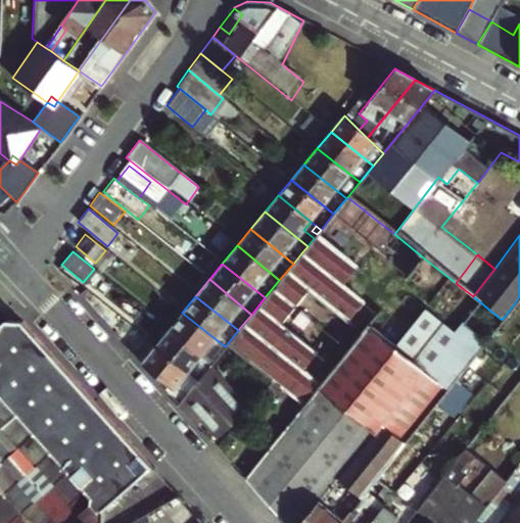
[(225,346),(182,313),(169,329),(210,364),(225,346)]
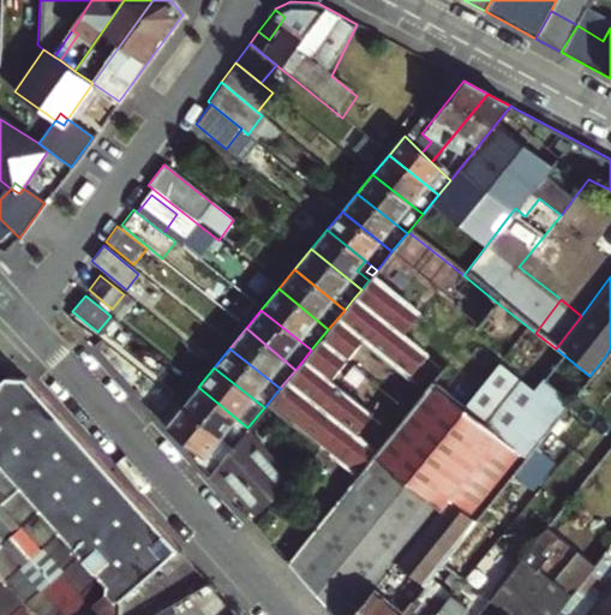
[(497,368),(462,412),(522,460),(534,446),(557,417),(568,404),(541,382),(532,394),(497,368)]
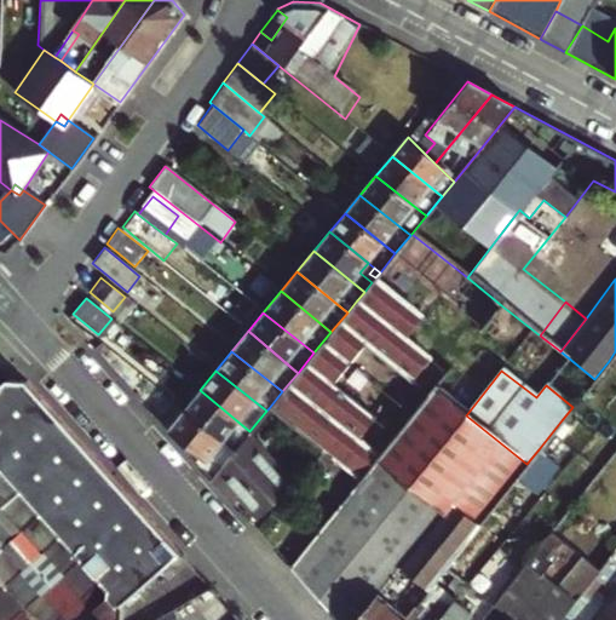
[(7,379),(0,385),(0,466),(122,604),(180,552),(27,380),(7,379)]
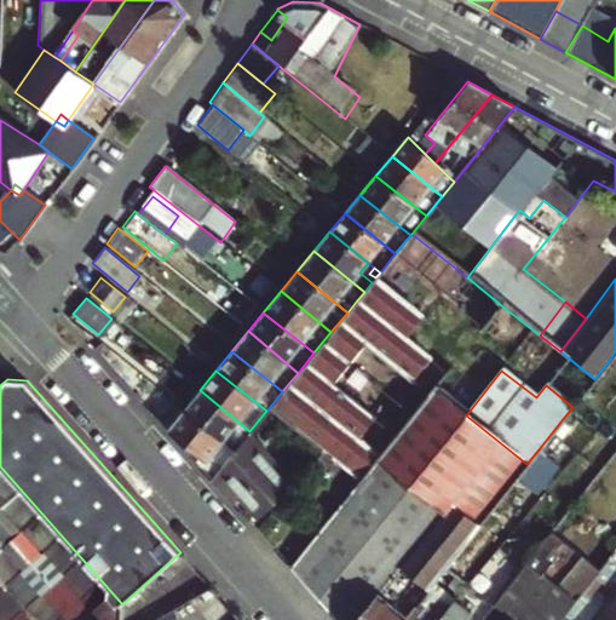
[(282,391),(269,408),(360,483),(360,482),(380,457),(288,384),(282,391)]
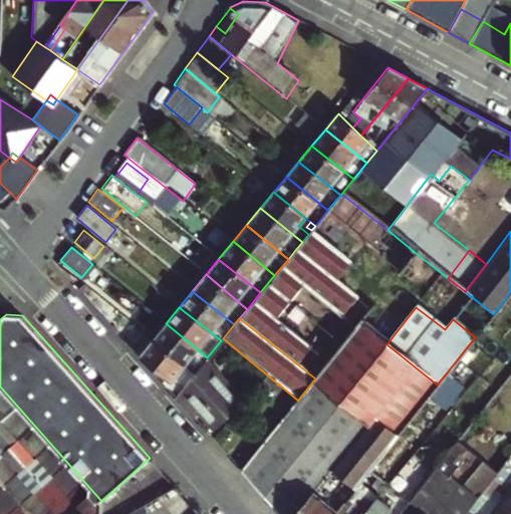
[(207,357),(166,323),(151,340),(193,374),(204,361),(207,357)]
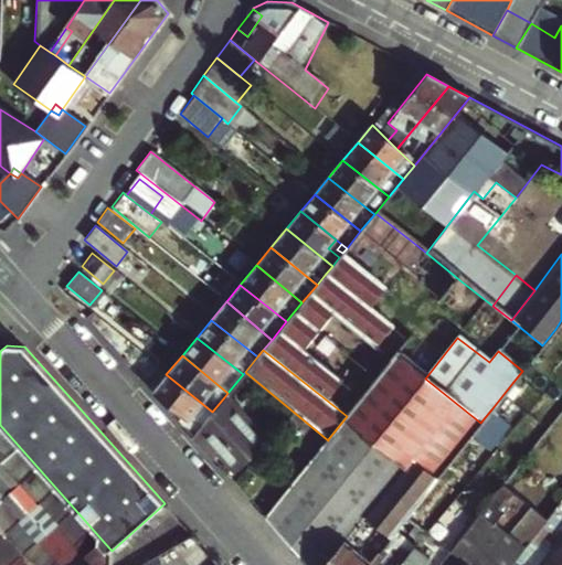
[(328,440),(307,466),(265,519),(306,564),(322,564),(363,515),(378,526),(390,536),(405,518),(427,490),(448,464),(469,437),(480,423),(425,379),(396,355),(347,416),(328,439),(328,440)]
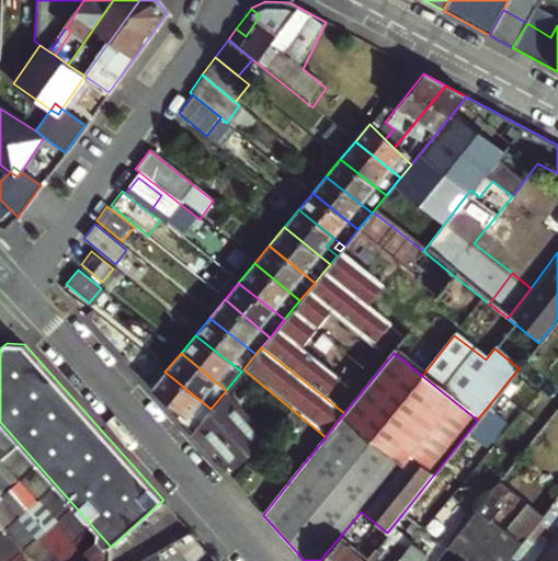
[(211,409),(164,371),(150,389),(195,427),(211,409)]
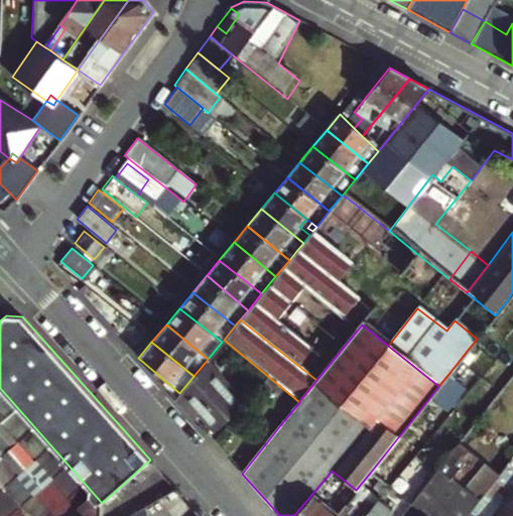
[(205,363),(194,376),(179,393),(174,399),(191,417),(197,412),(213,430),(241,406),(205,363)]
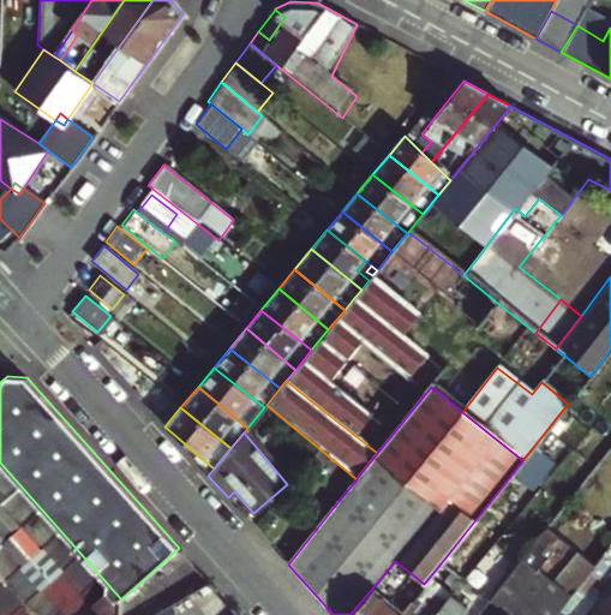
[(120,614),(121,599),(0,463),(0,614),(120,614)]
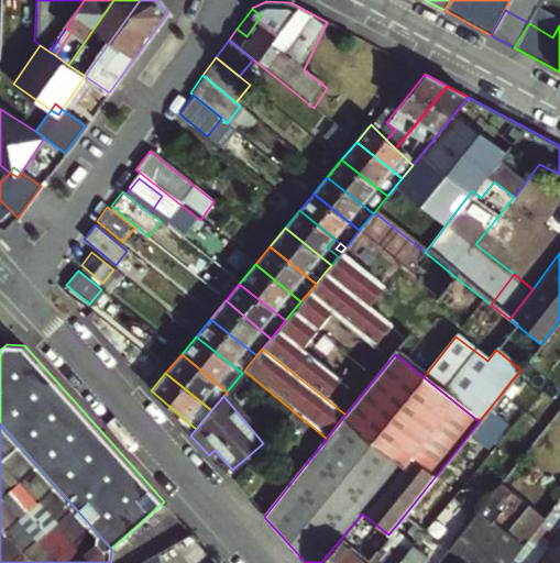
[(492,521),(512,495),(500,485),(490,496),(479,510),(492,521)]
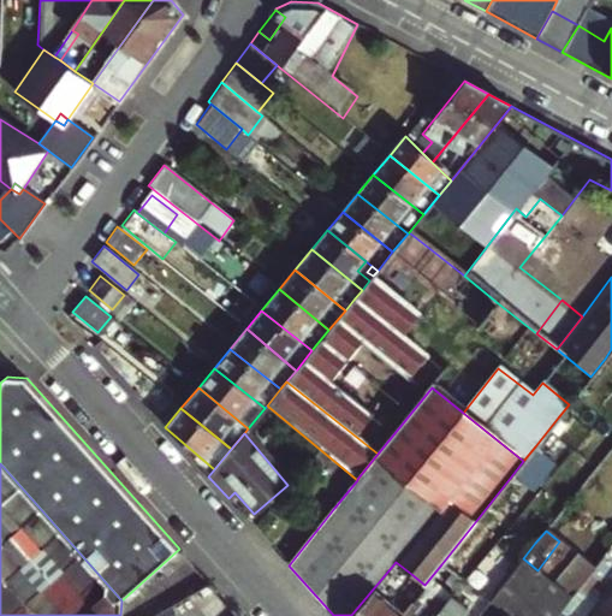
[(538,570),(548,580),(570,597),(574,592),(589,573),(592,569),(559,542),(538,570)]
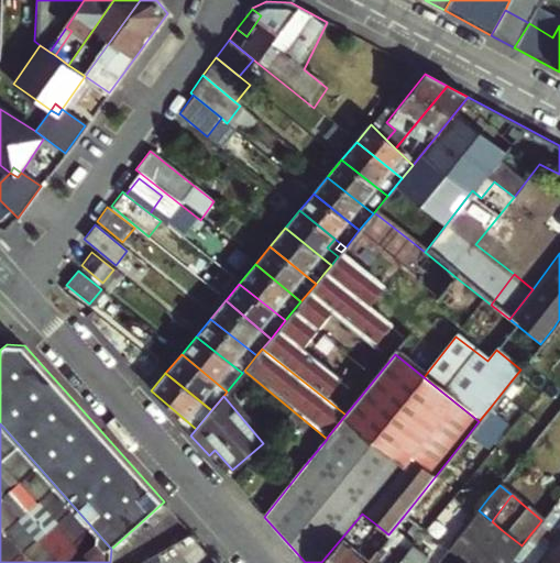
[(559,533),(559,511),(552,506),(541,520),(539,523),(557,538),(559,533)]
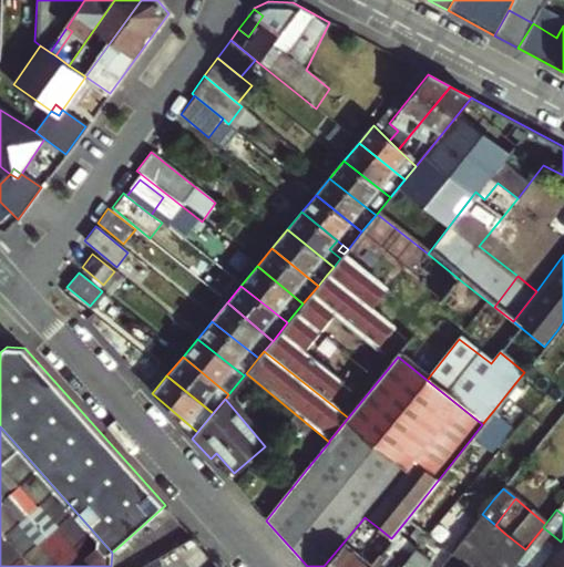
[(472,526),(451,553),(469,566),(470,566),(482,553),(486,556),(495,546),(505,534),(495,525),(482,514),(472,526)]
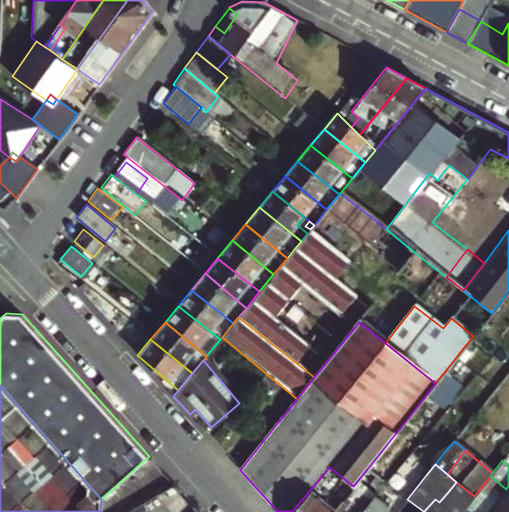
[(328,496),(342,477),(329,467),(292,511),(332,511),(334,510),(320,497),(328,496)]
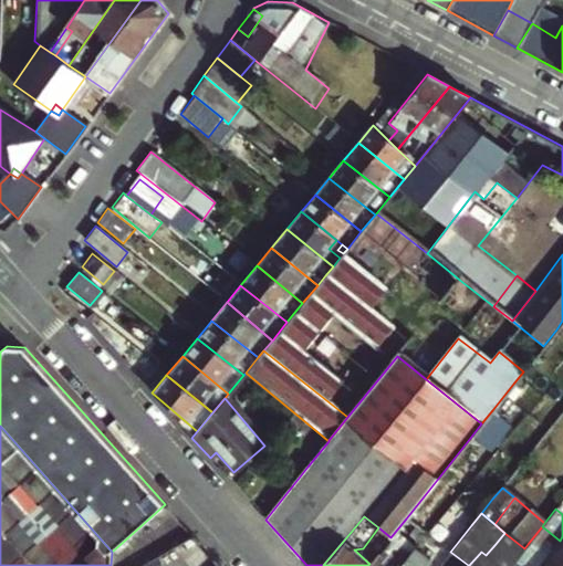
[(560,541),(542,526),(528,544),(545,558),(560,541)]
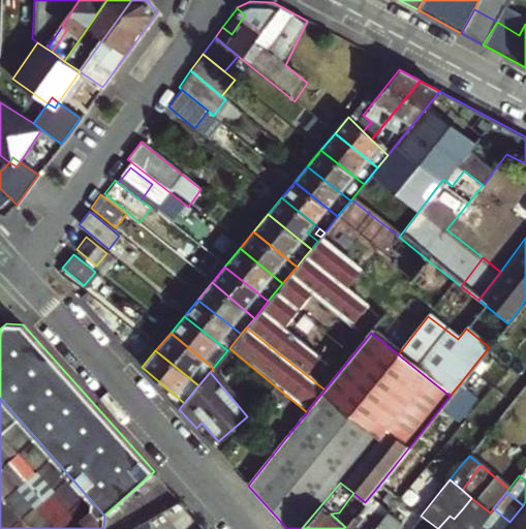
[(471,498),(462,509),(481,524),(490,512),(471,498)]
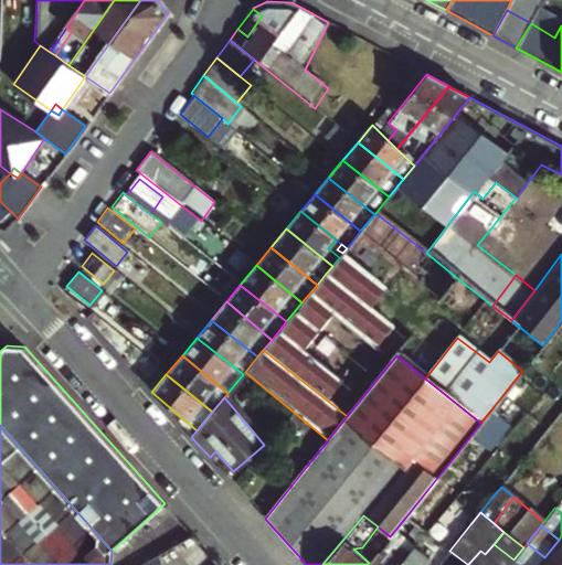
[(561,564),(561,542),(559,540),(544,557),(554,564),(561,564)]
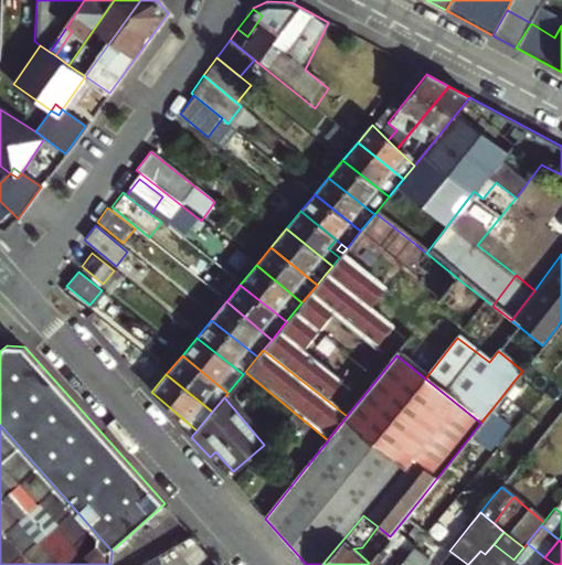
[(527,543),(523,547),(513,560),(519,564),(538,564),(544,557),(527,543)]
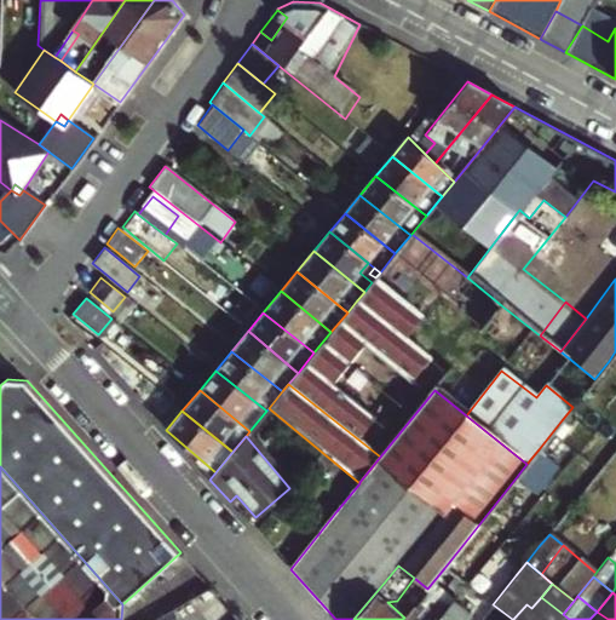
[(557,619),(563,614),(541,597),(531,608),(545,619),(557,619)]
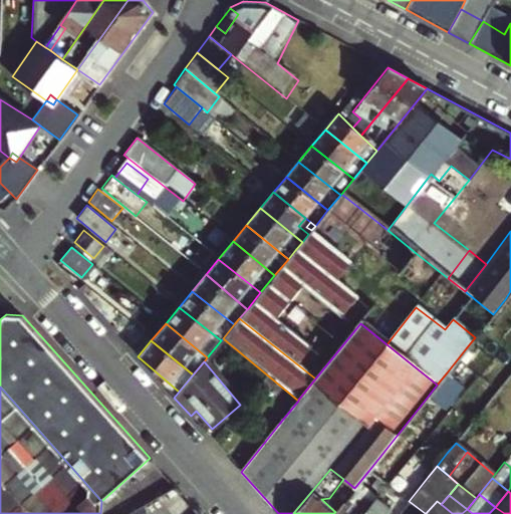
[(386,513),(391,508),(376,497),(362,513),(386,513)]
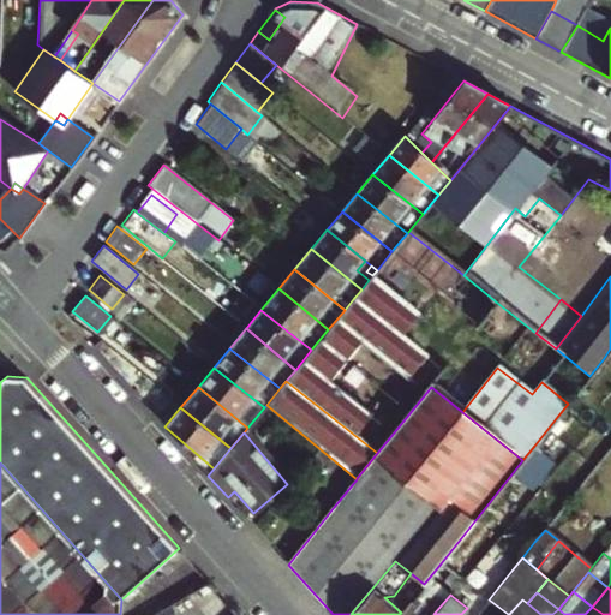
[(540,614),(527,603),(522,599),(509,614),(540,614)]
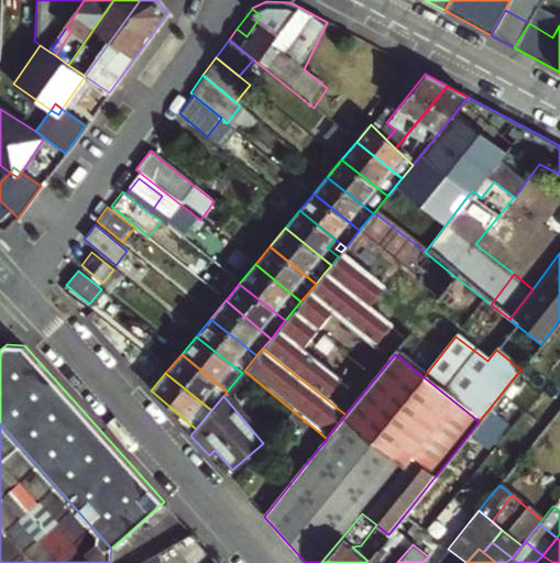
[(393,562),(376,550),(368,561),(365,562),(393,562)]
